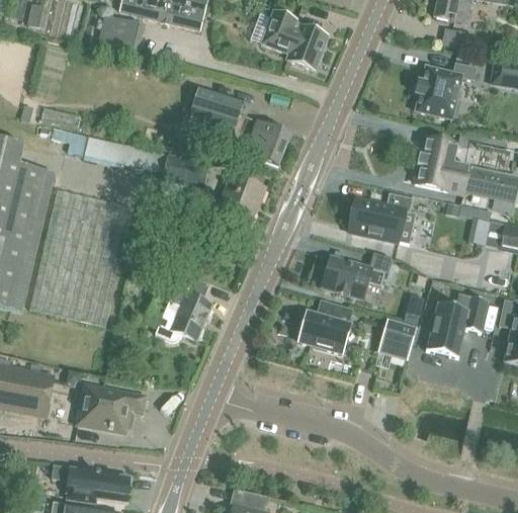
[(120,0),(118,11),(199,30),(206,0),(120,0)]
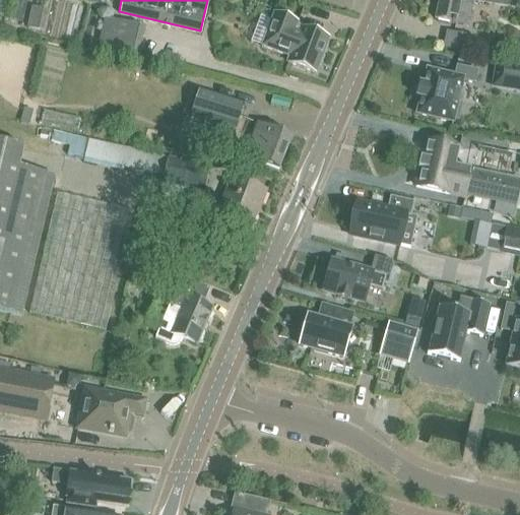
[(438,0),(436,16),(452,19),(451,19),(455,20),(467,22),(472,0),(438,0)]
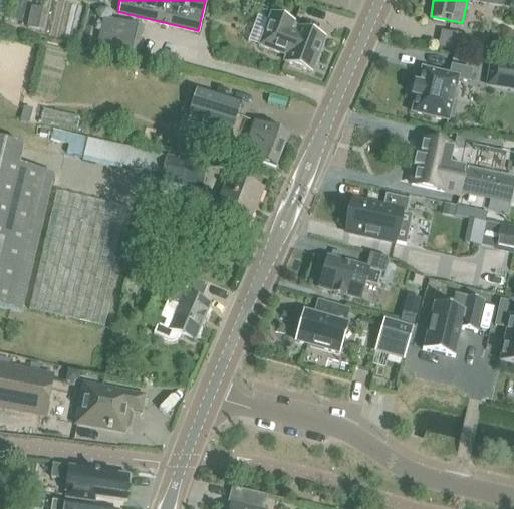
[(291,26),(294,19),(271,10),(259,42),(287,53),(285,58),(312,69),(324,35),(297,25),(296,28),(291,26)]
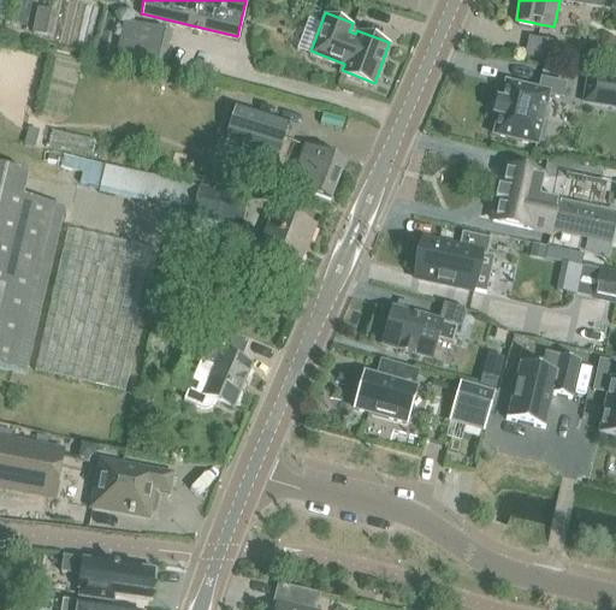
[(615,77),(588,73),(585,98),(615,102),(615,77)]
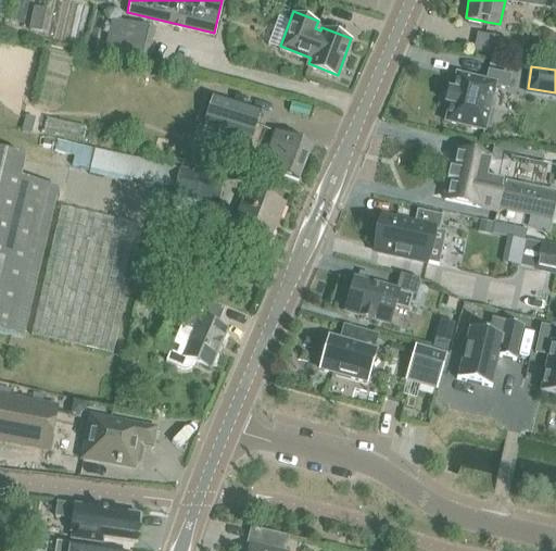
[(449,87),(445,101),(450,102),(445,119),(447,119),(484,127),(484,124),(489,125),(493,108),(489,107),(494,82),(507,85),(509,73),(489,67),(485,78),(458,72),(456,72),(453,88),(449,87)]
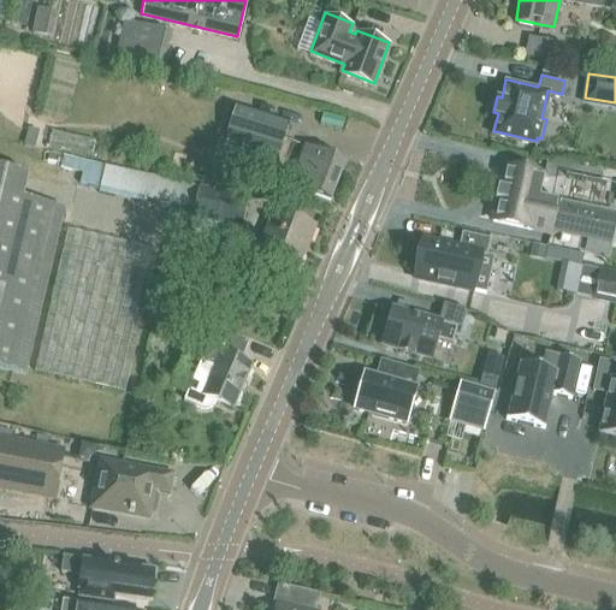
[(289,119),(235,102),(226,132),(279,149),(289,119)]
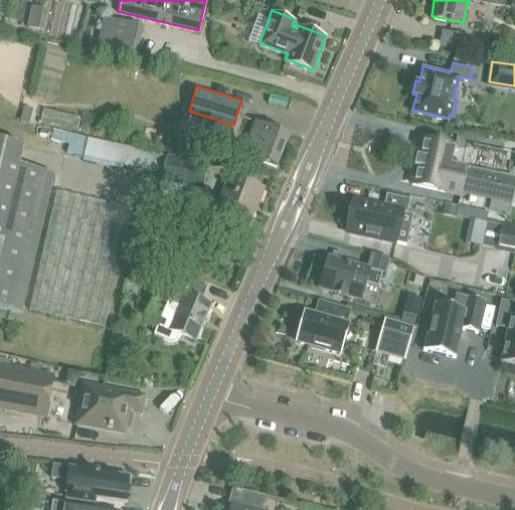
[(289,133),(254,120),(242,152),(277,165),(289,133)]
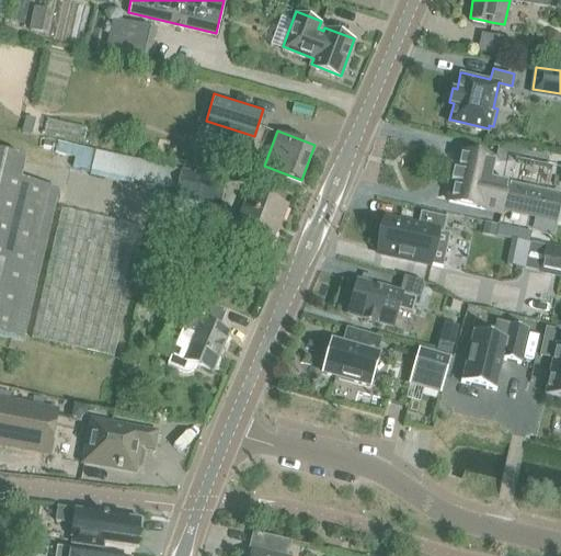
[(95,147),(65,140),(46,137),(44,146),(63,150),(83,154),(81,165),(91,167),(95,147)]
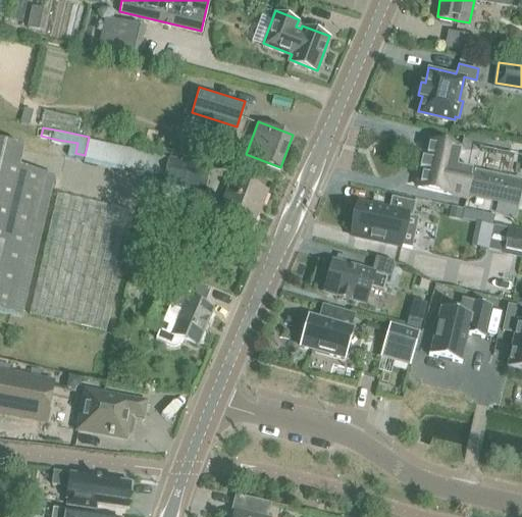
[(472,167),(457,164),(461,146),(427,138),(423,155),(421,155),(419,165),(421,165),(417,184),(450,191),(458,193),(459,190),(466,192),(466,191),(518,203),(521,187),(521,178),(521,179),(521,178),(521,177),(474,167),(474,168),(472,168),(472,167)]
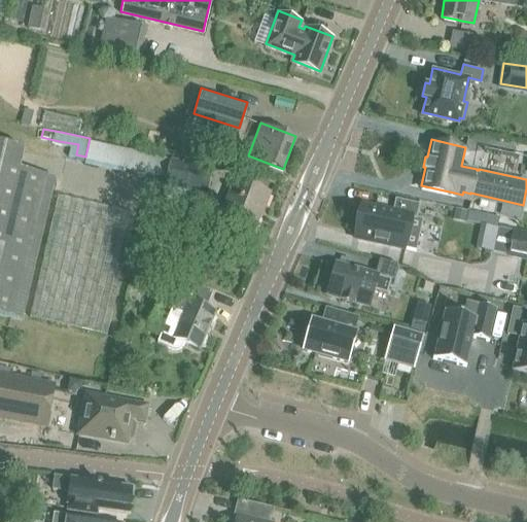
[(0,311),(22,317),(54,176),(20,168),(24,148),(11,145),(0,142),(0,311)]
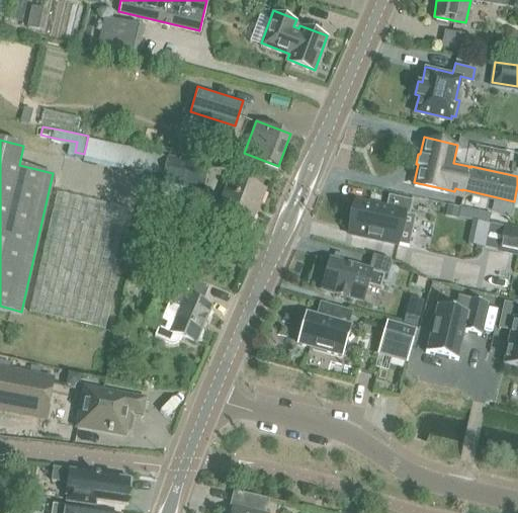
[(160,193),(180,198),(183,182),(202,186),(207,162),(168,154),(160,193)]
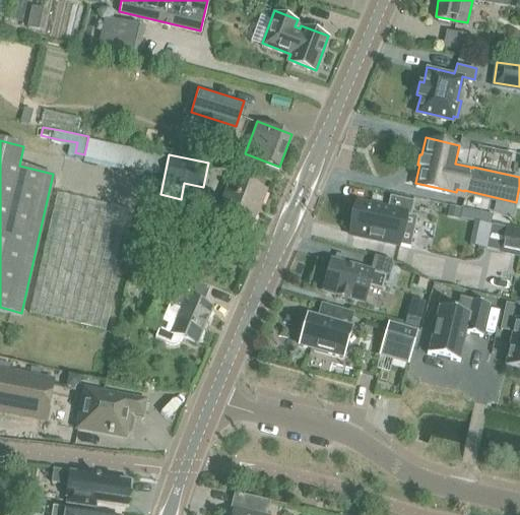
[(252,229),(262,206),(264,206),(270,191),(236,177),(219,215),(252,229)]
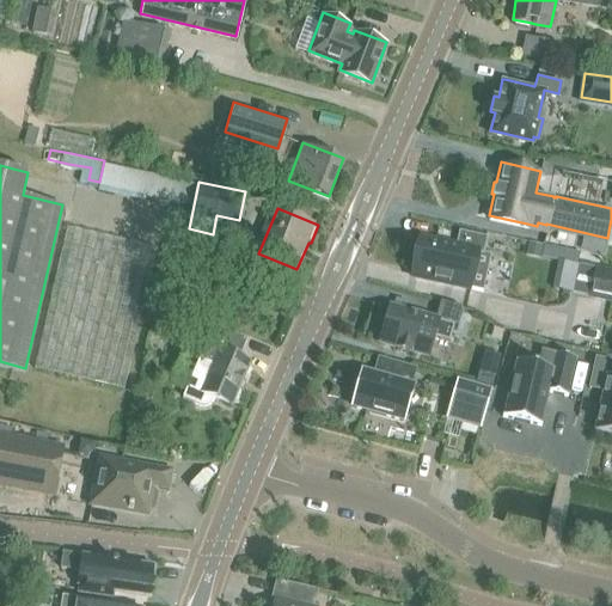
[(155,244),(71,225),(38,367),(121,386),(155,244)]
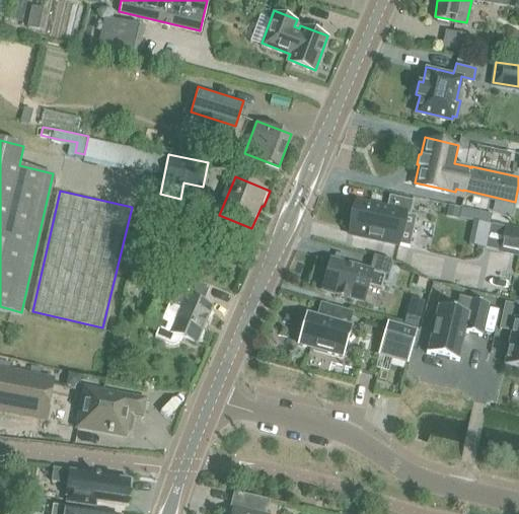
[(386,206),(357,200),(350,231),(410,244),(416,213),(410,211),(413,198),(389,193),(386,206)]
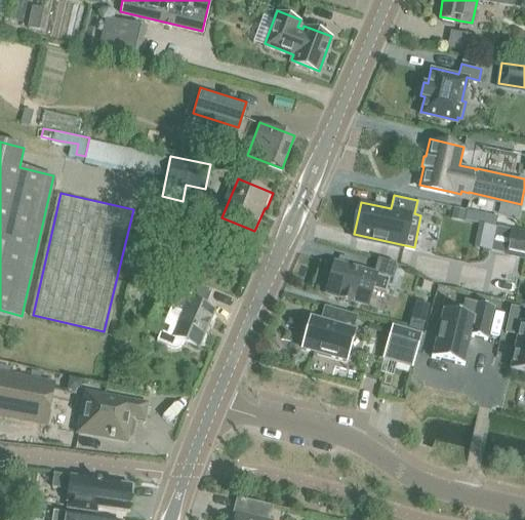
[(524,230),(511,227),(506,250),(524,254),(524,230)]
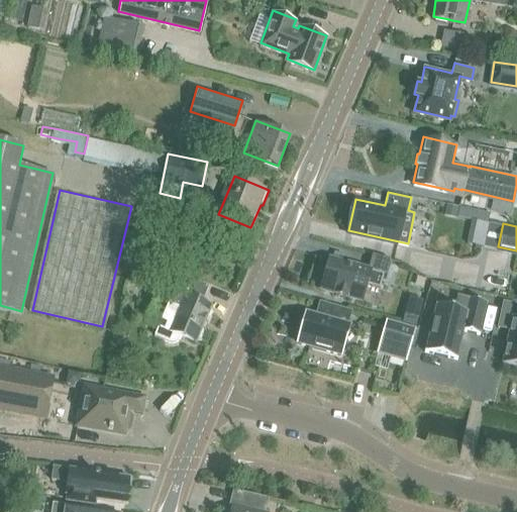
[(336,290),(336,292),(345,295),(346,293),(362,297),(367,282),(379,286),(383,272),(386,273),(390,257),(375,252),(371,268),(329,257),(321,286),(336,290)]
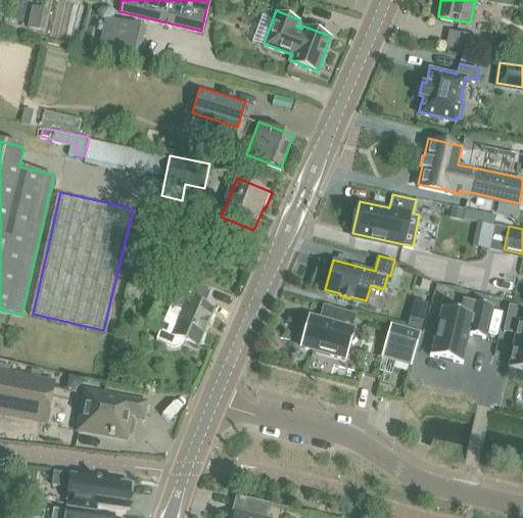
[(174,343),(178,342),(181,340),(183,337),(198,343),(214,307),(204,302),(211,288),(181,275),(174,291),(181,294),(177,304),(171,301),(156,336),(167,341),(167,340),(170,342),(174,343)]
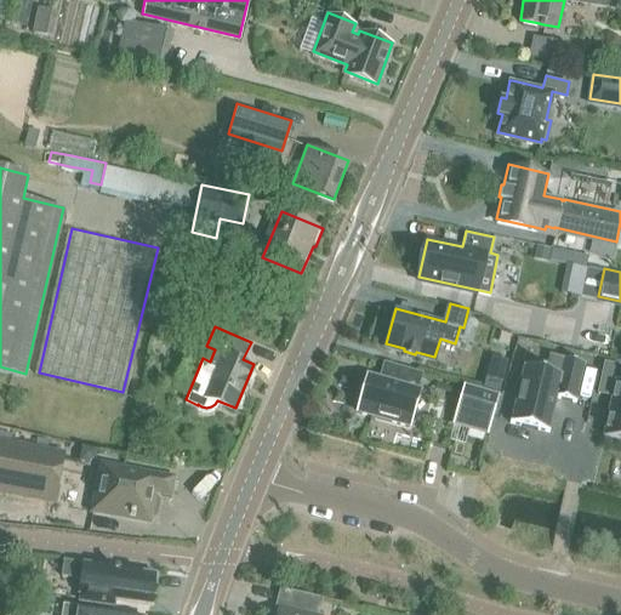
[(523,365),(524,365),(511,419),(508,419),(508,420),(548,430),(548,428),(547,428),(556,396),(575,400),(576,399),(574,398),(584,364),(585,364),(586,363),(550,353),(550,356),(551,356),(547,369),(523,363),(523,365)]
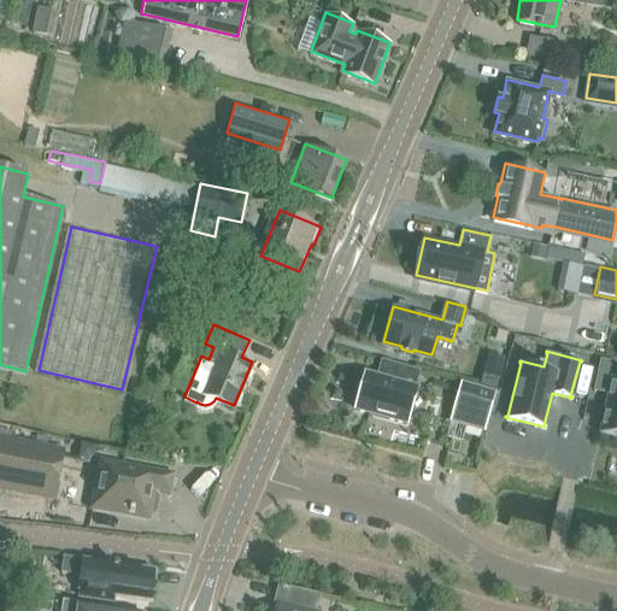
[(406,421),(416,385),(413,383),(418,368),(386,359),(381,375),(365,370),(356,406),(406,421)]
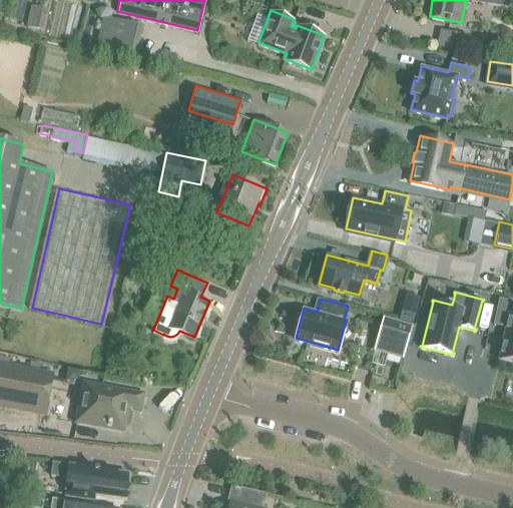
[(512,307),(512,302),(501,300),(495,324),(506,327),(498,361),(512,364),(512,315),(511,315),(512,307)]
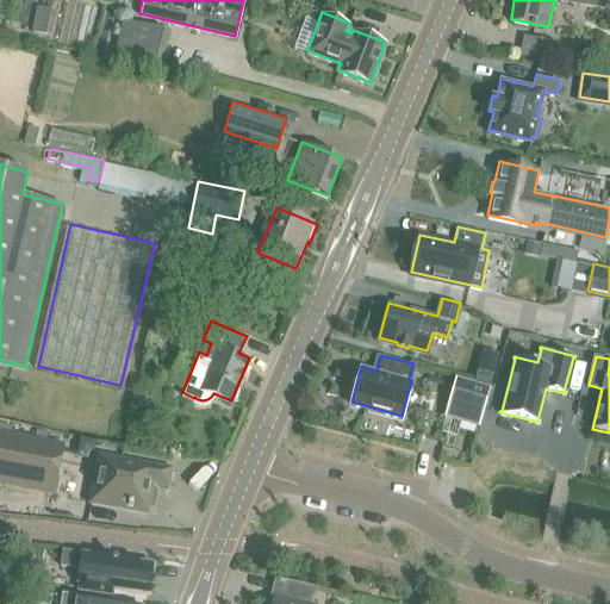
[(489,386),(456,377),(449,399),(464,403),(460,417),(478,422),(489,386)]
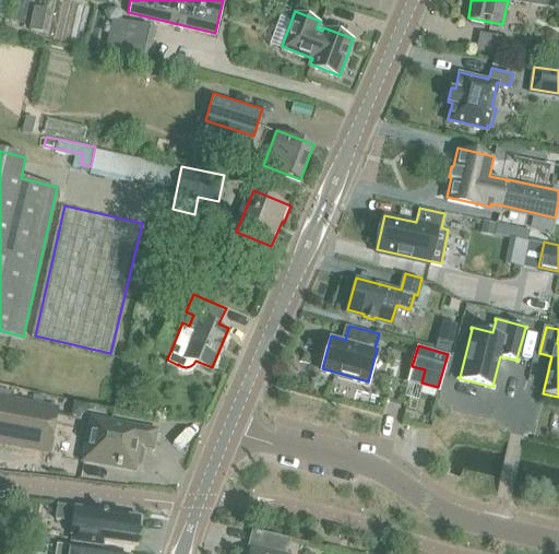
[(57,405),(0,395),(0,441),(49,451),(57,405)]
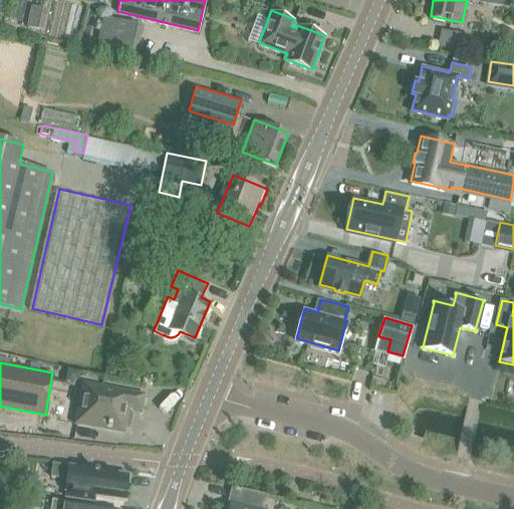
[(143,408),(145,392),(132,390),(131,391),(84,382),(77,420),(123,429),(124,426),(127,426),(132,424),(134,411),(131,408),(127,407),(129,405),(143,408)]
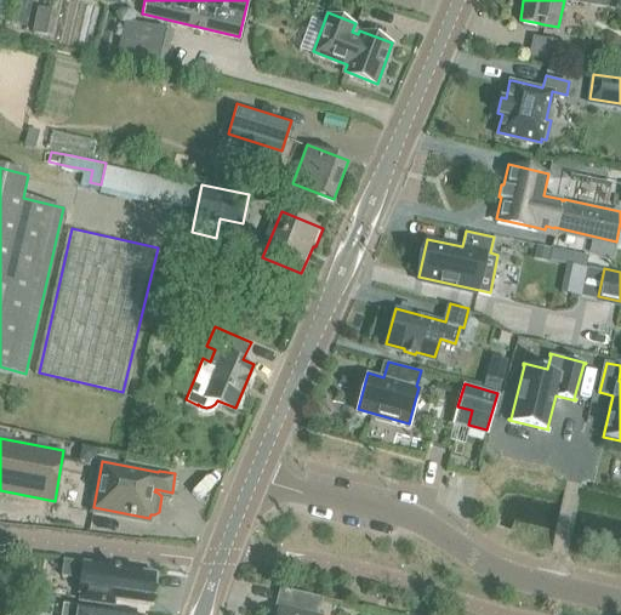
[(114,596),(151,601),(155,571),(63,558),(62,573),(81,576),(79,590),(81,590),(80,597),(113,602),(114,596)]
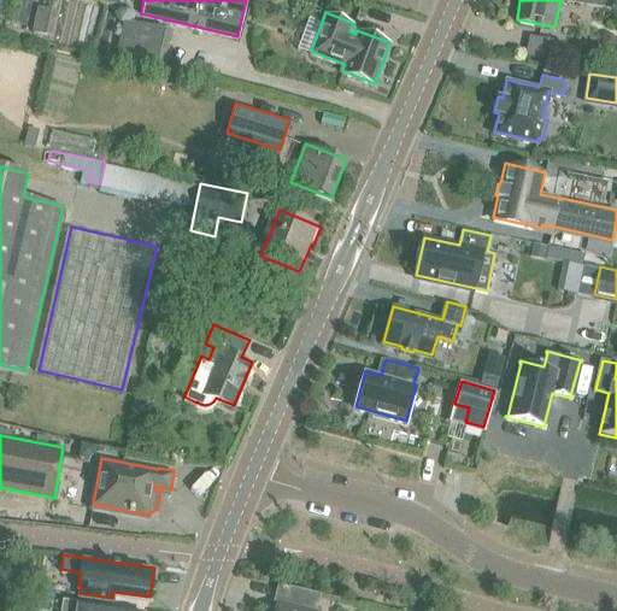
[(274,601),(277,603),(275,610),(321,610),(317,610),(321,592),(278,582),(274,601)]
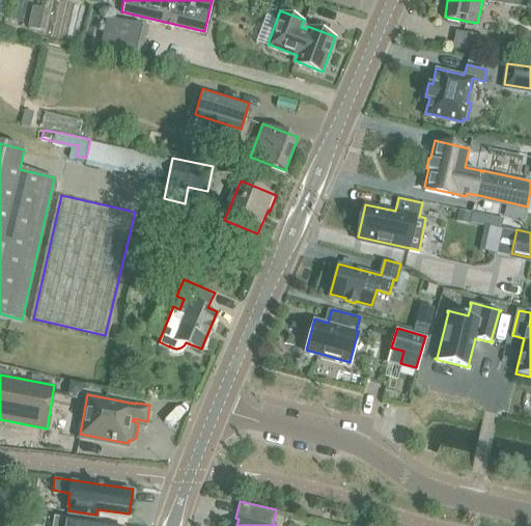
[(123,525),(91,521),(55,516),(53,525),(123,525)]
